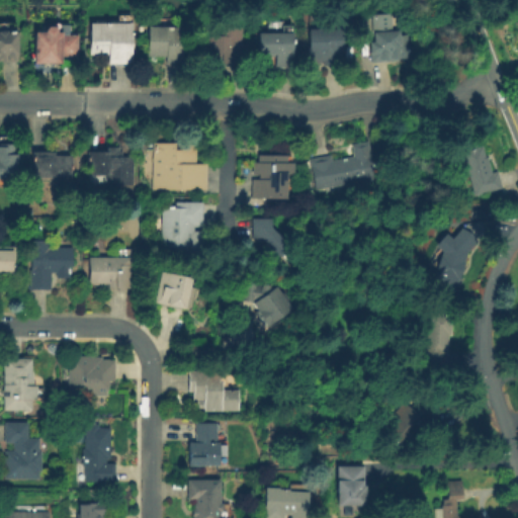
[(390,12),(392,29),(397,29),(398,33),(406,33),(408,58),(370,63),(367,41),(371,41),(369,14),(390,12)]
